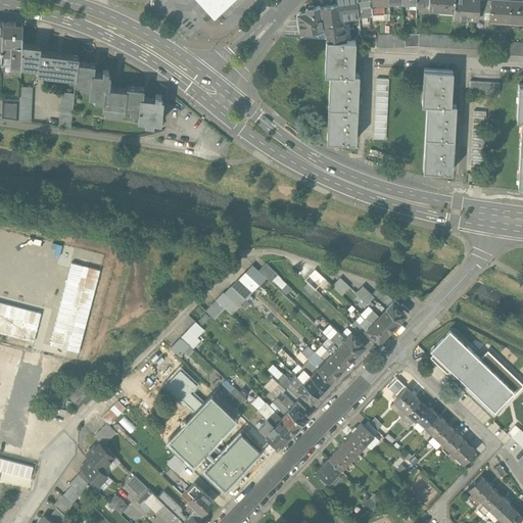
[(337,0),(338,4),(340,19),(358,16),(358,14),(357,0),(337,0)]
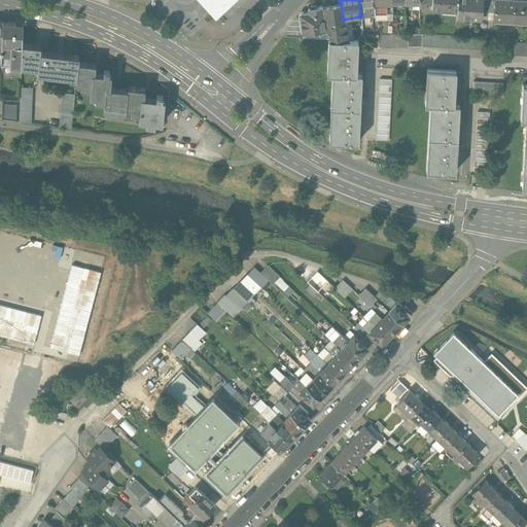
[(373,0),(359,0),(360,14),(375,13),(374,1),(373,0)]
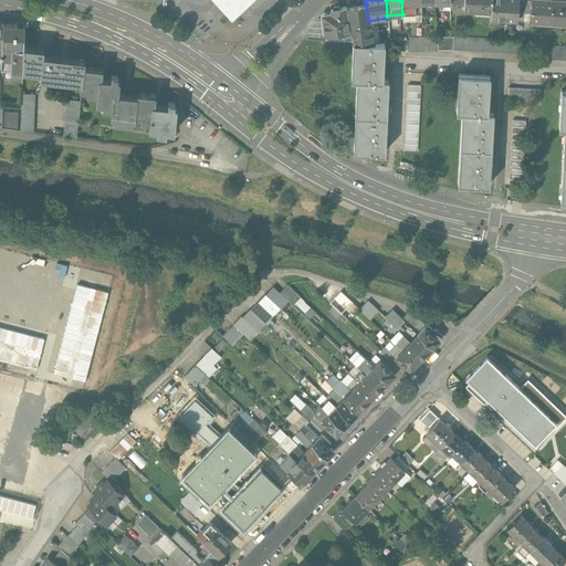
[(419,0),(420,1),(420,12),(421,14),(436,13),(435,2),(435,0),(419,0)]
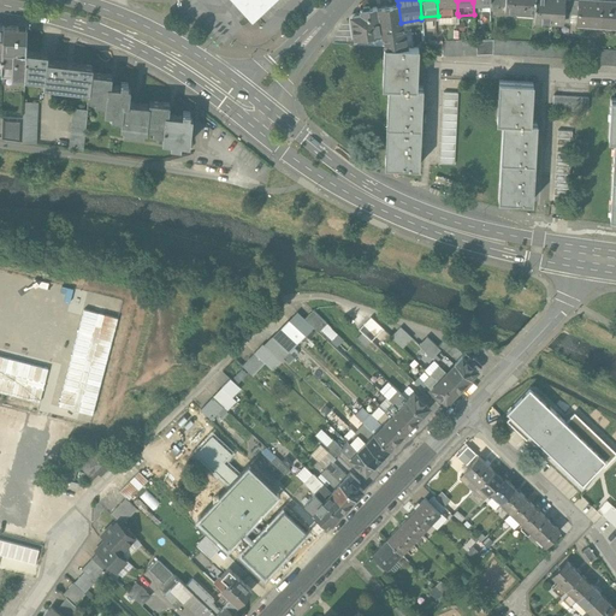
[(504,0),(505,5),(504,10),(534,12),(534,0),(504,0)]
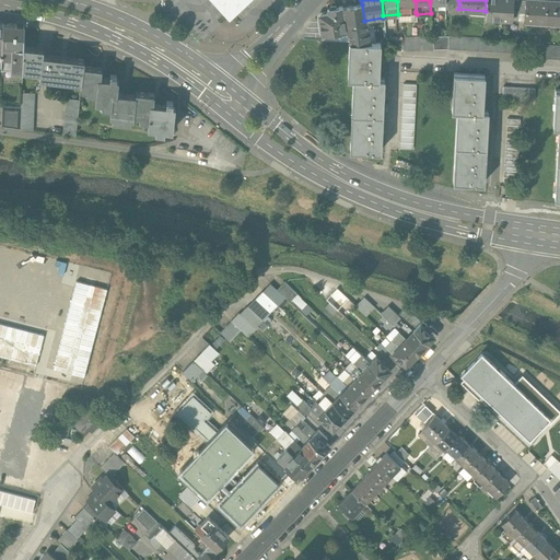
[(486,0),(486,11),(485,16),(511,19),(511,0),(486,0)]
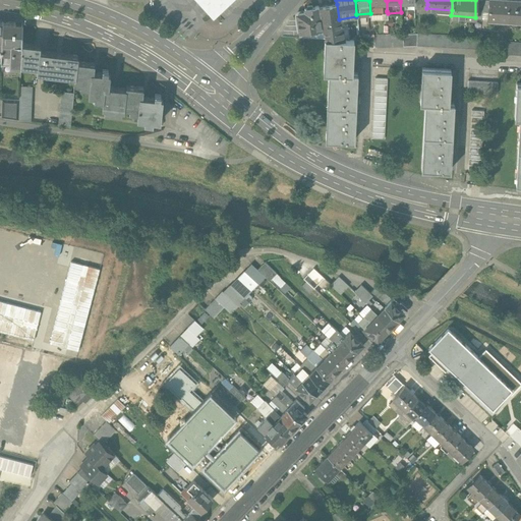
[(508,0),(488,0),(487,11),(487,19),(508,20),(508,19),(508,0)]
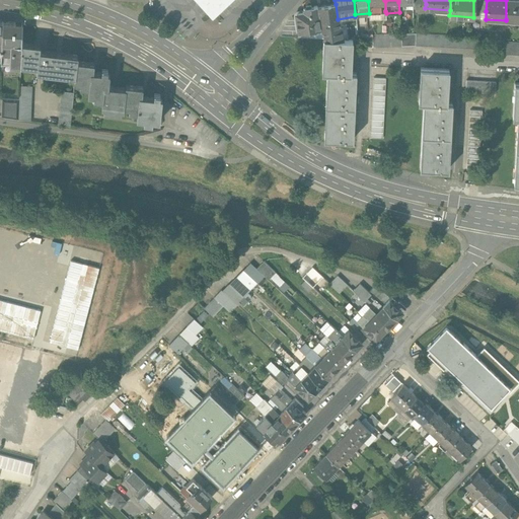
[(518,0),(506,0),(506,19),(518,19),(518,0)]
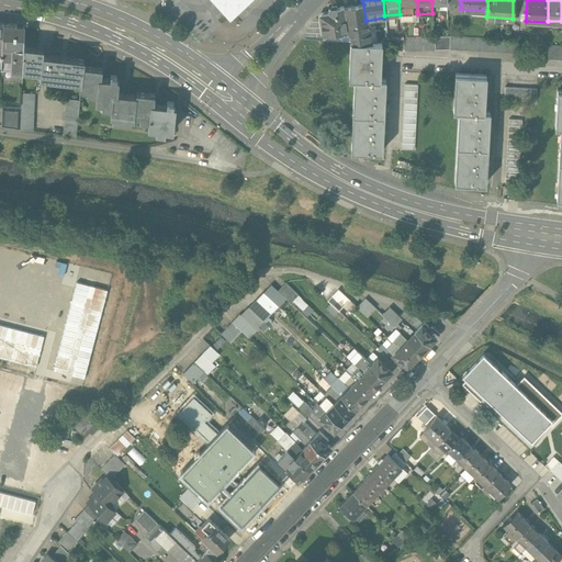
[(363,4),(344,8),(344,7),(337,8),(337,6),(330,7),(332,9),(328,9),(329,13),(323,13),(319,18),(323,34),(323,35),(349,31),(351,38),(351,42),(371,43),(368,26),(367,27),(366,21),(363,4)]
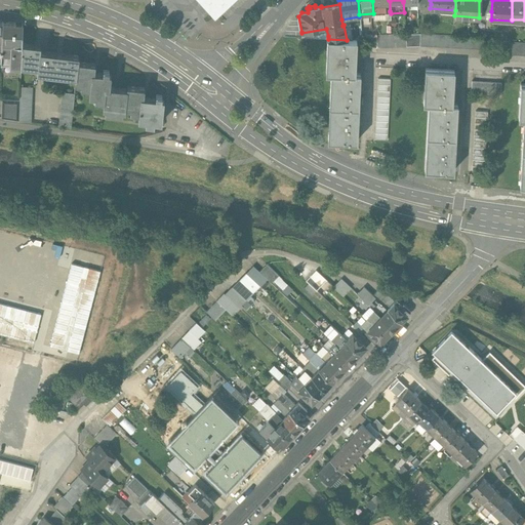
[(23,24),(14,23),(2,22),(1,51),(1,65),(21,65),(22,42),(23,24)]
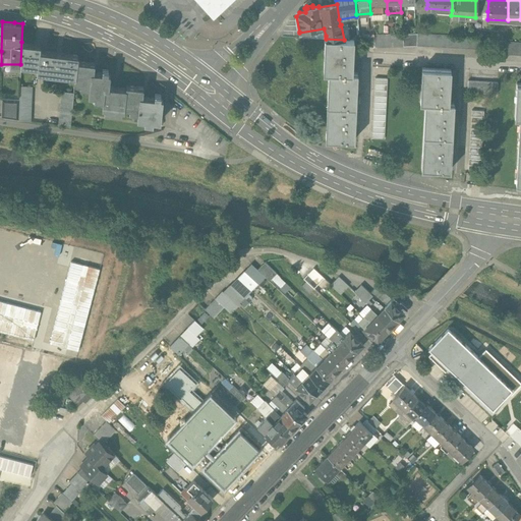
[(402,34),(382,35),(382,47),(403,46),(402,34)]
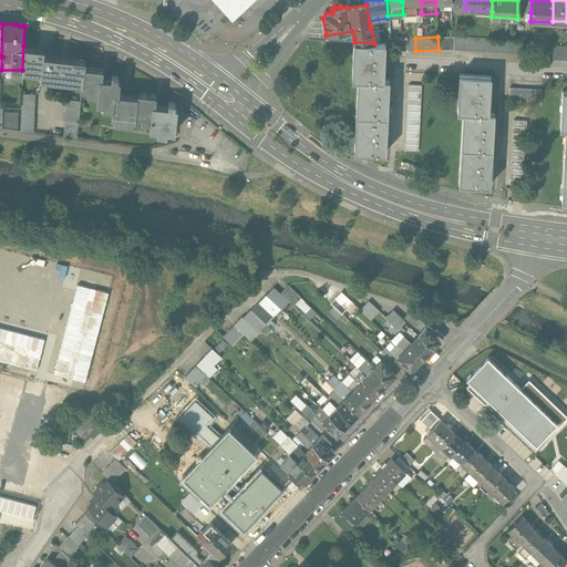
[(454,37),(437,37),(439,50),(453,50),(454,37)]
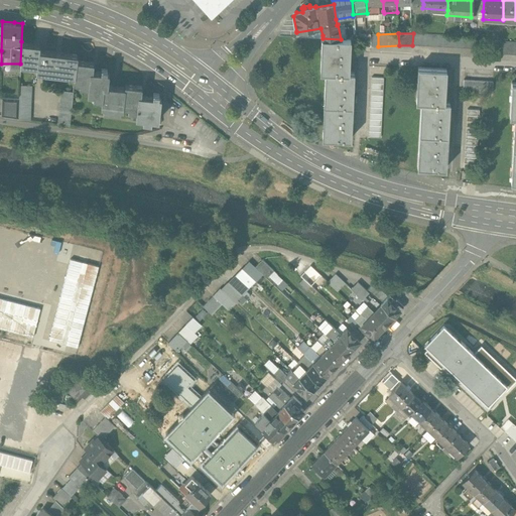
[(444,34),(413,33),(412,45),(443,46),(444,34)]
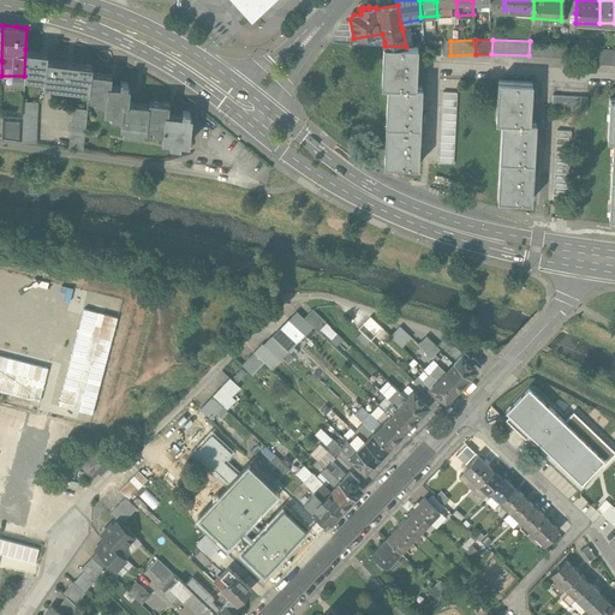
[(451,41),(441,41),(441,42),(440,55),(451,55),(451,41)]
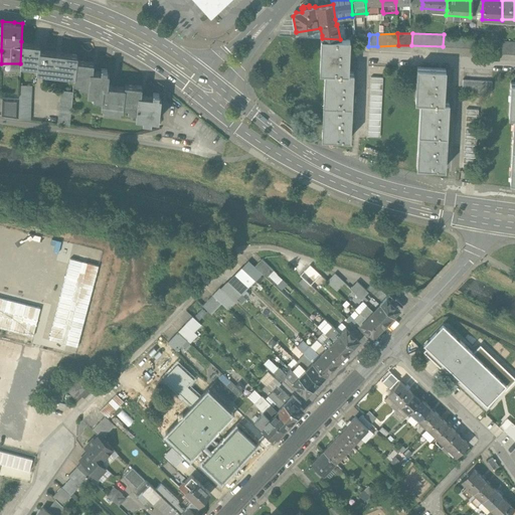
[(474,36),(444,34),(443,46),(473,48),(474,36)]
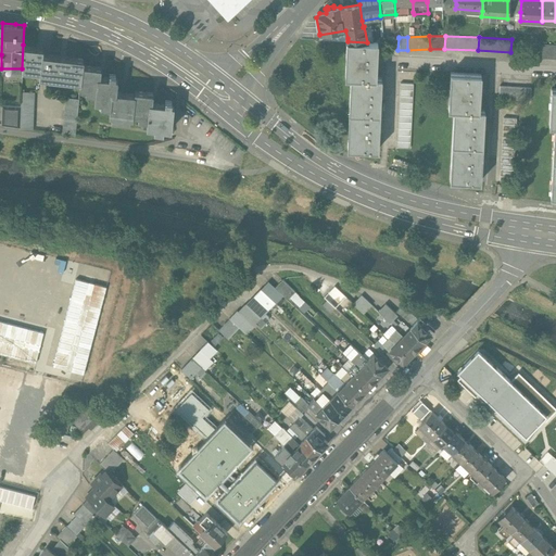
[(399,38),(388,38),(387,49),(397,50),(399,38)]
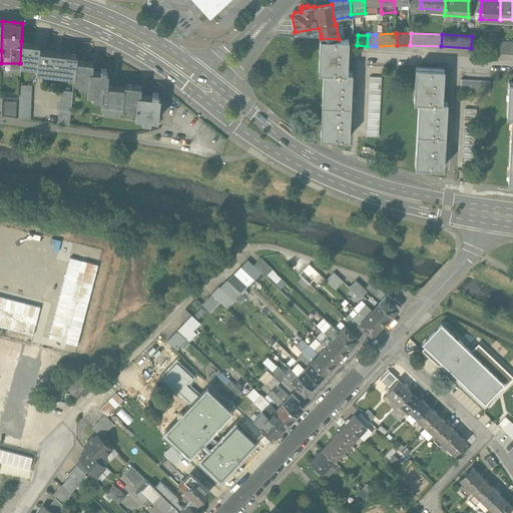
[(321,38),(319,71),(324,71),(321,136),(348,137),(352,72),(346,72),(348,39),(339,39),(321,38)]
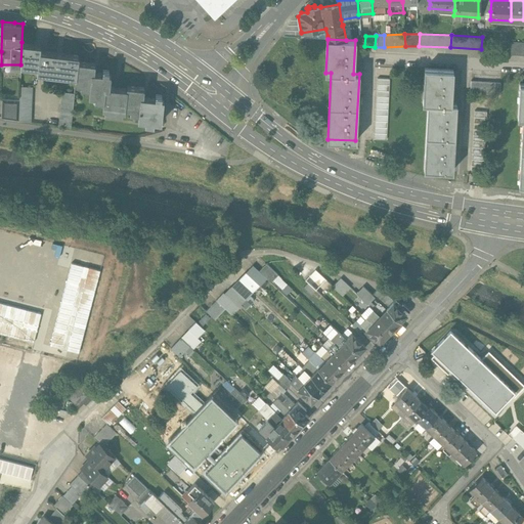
[(523,42),(509,41),(508,54),(523,55),(523,42)]
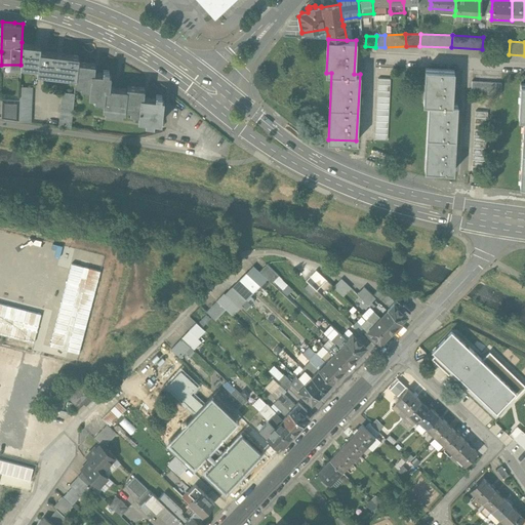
[(41,44),(22,42),(21,65),(38,67),(40,50),(41,44)]
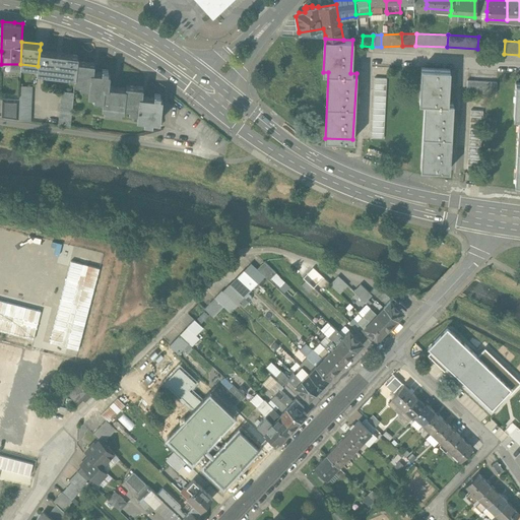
[(40,50),(38,66),(37,72),(75,76),(77,61),(78,55),(40,50)]
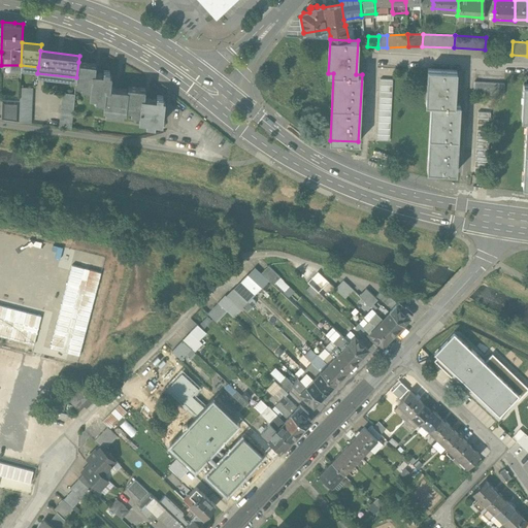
[(76,77),(76,85),(81,85),(81,88),(90,89),(92,72),(95,72),(95,64),(78,62),(76,77)]
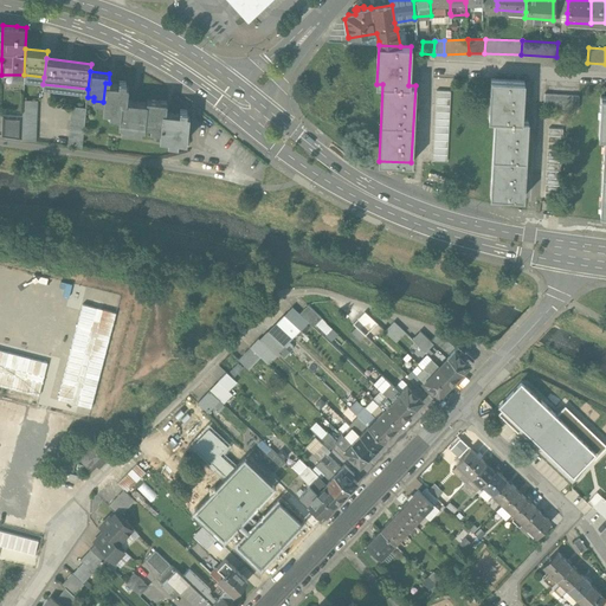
[(109,83),(105,83),(103,102),(103,110),(120,113),(121,113),(122,100),(127,100),(128,85),(126,85),(126,82),(118,81),(118,84),(109,83)]
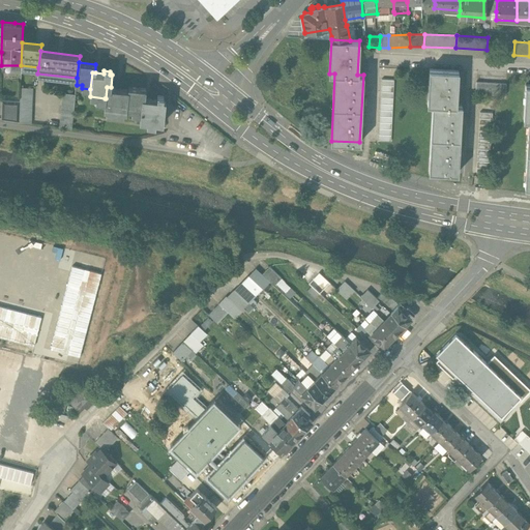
[(458,71),(429,70),(427,105),(432,105),(429,172),(457,173),(461,106),(455,106),(458,71)]
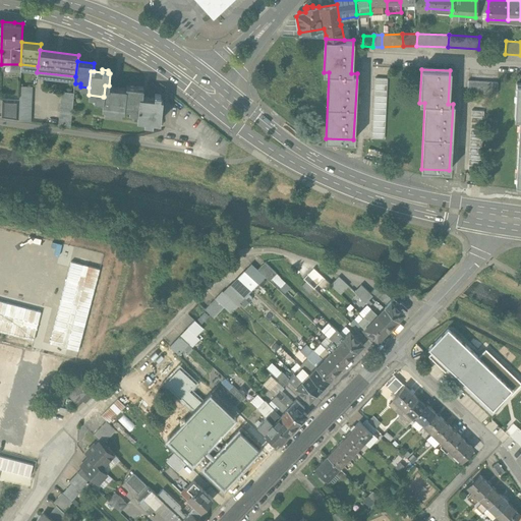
[(386,74),(372,74),(369,134),(383,134),(386,74)]
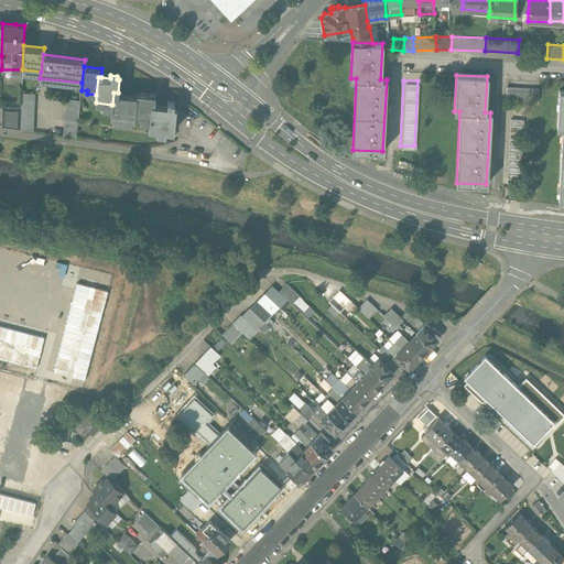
[(525,88),(507,87),(506,100),(524,101),(525,88)]
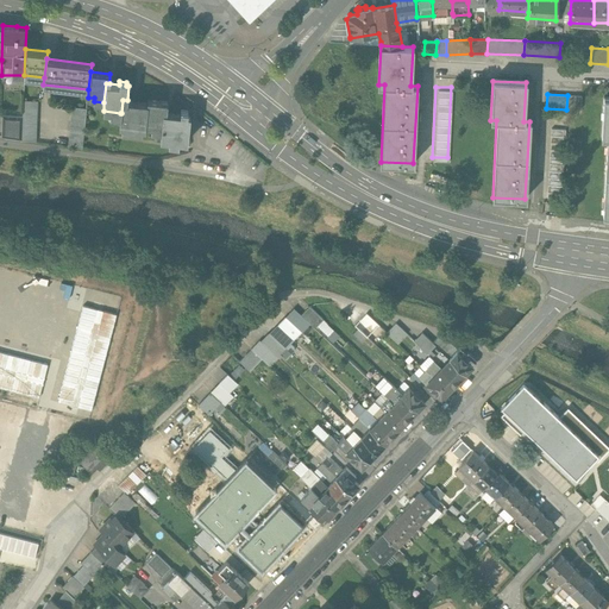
[(582,96),(567,95),(566,110),(581,111),(582,96)]
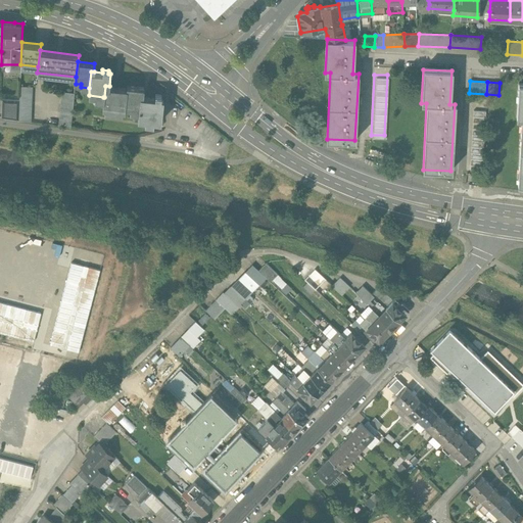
[(109,86),(105,86),(104,97),(103,97),(102,107),(124,110),(125,107),(139,109),(140,96),(143,96),(144,88),(127,86),(127,88),(109,86)]
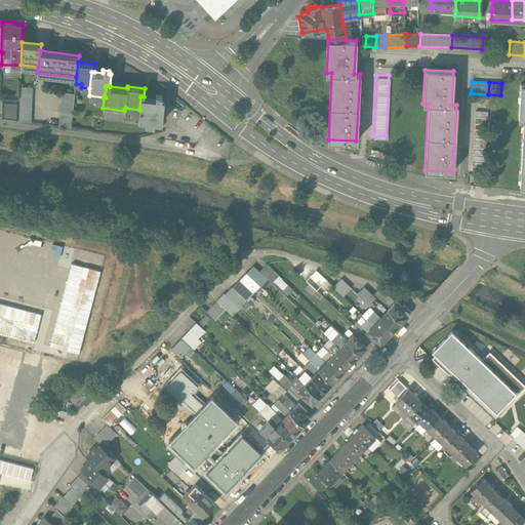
[(32,87),(21,87),(19,101),(18,120),(31,122),(32,87)]
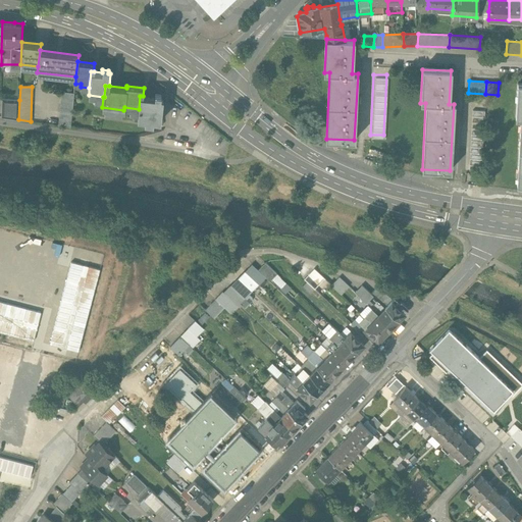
[(73,93),(62,92),(58,125),(70,126),(73,93)]
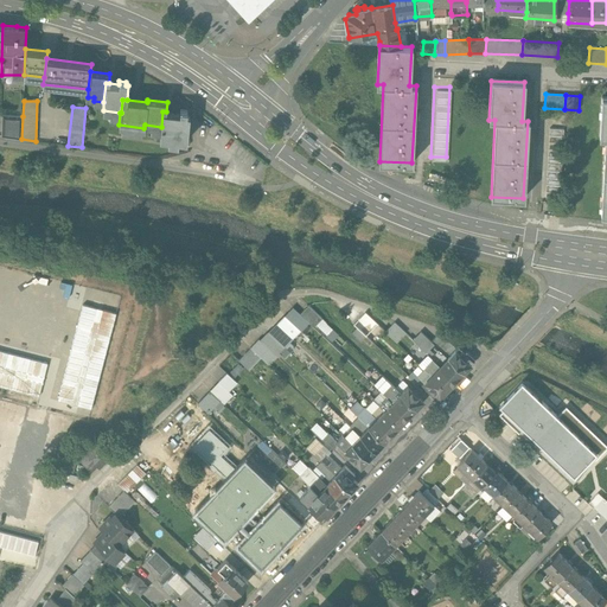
[(166,112),(163,112),(161,127),(160,136),(168,138),(167,144),(178,145),(178,140),(186,141),(189,115),(186,114),(187,110),(180,109),(179,114),(166,112)]
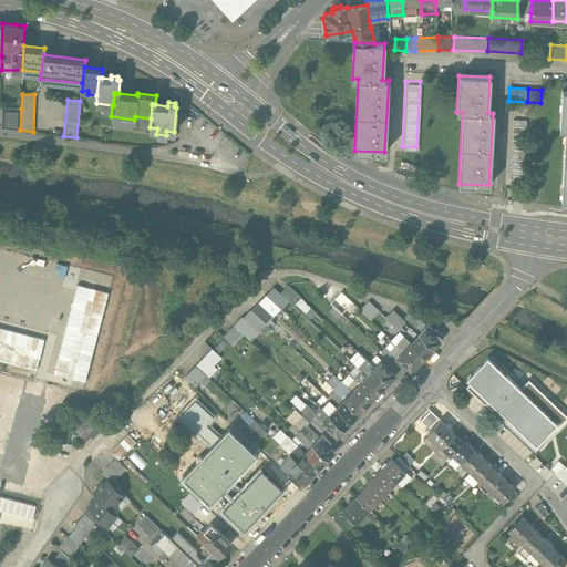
[(21,109),(2,107),(1,127),(20,130),(21,109)]
